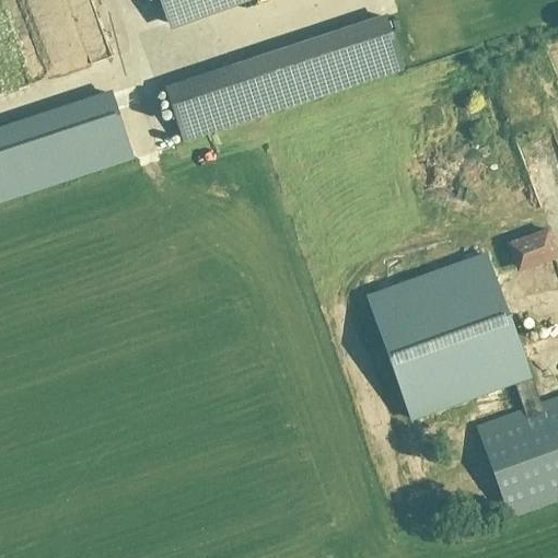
[(160,0),(171,30),(253,0),(160,0)]
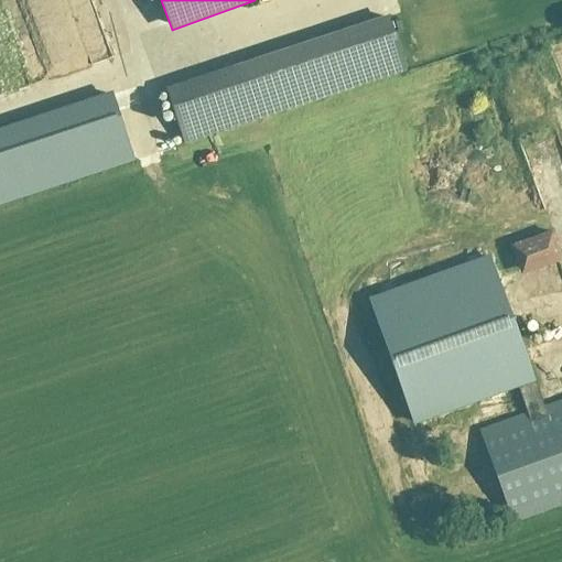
[(337,93),(409,68),(390,13),(319,36),(337,93)]
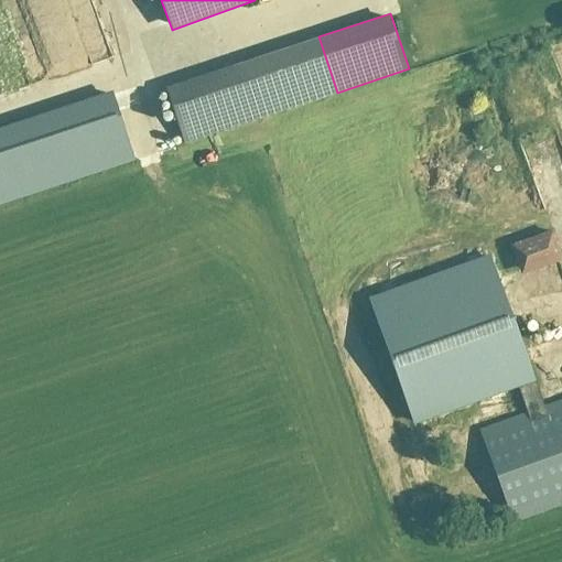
[(0,130),(0,203),(136,159),(114,93),(0,130)]
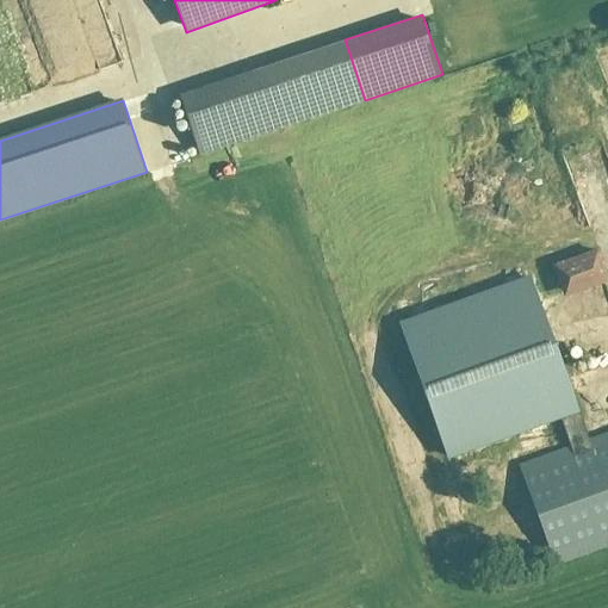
[(448,117),(428,124),(433,136),(453,129),(448,117)]
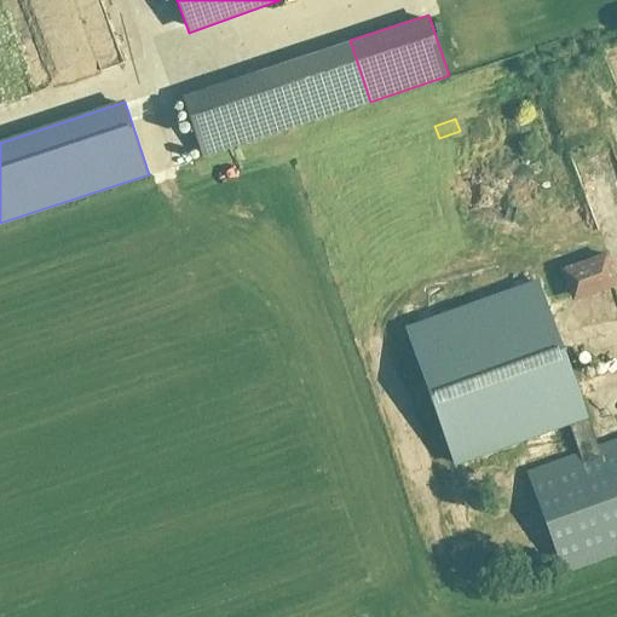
[(595,186),(616,180),(616,148),(586,156),(595,186)]
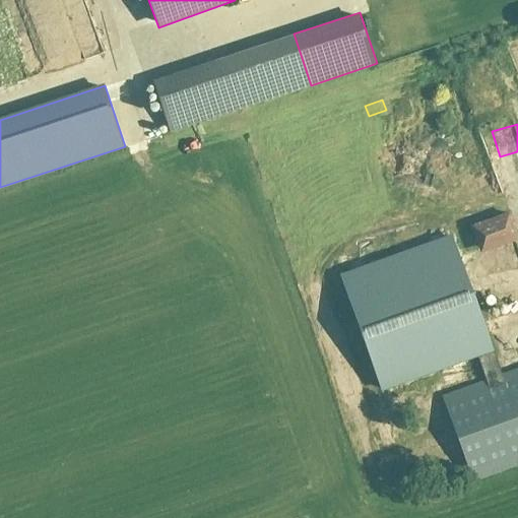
[(488,379),(503,373),(453,235),(341,274),(382,391),(479,357),(488,379)]
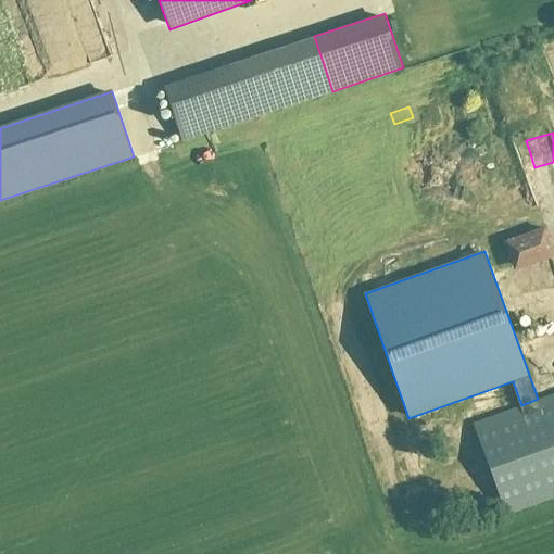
[(553,257),(523,263),(526,287),(553,282),(553,257)]
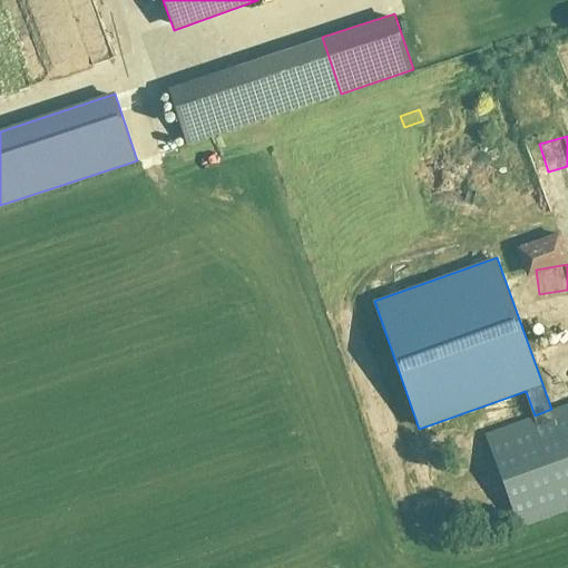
[(535,415),(487,433),(521,526),(567,508),(567,402),(551,409),(535,415)]
